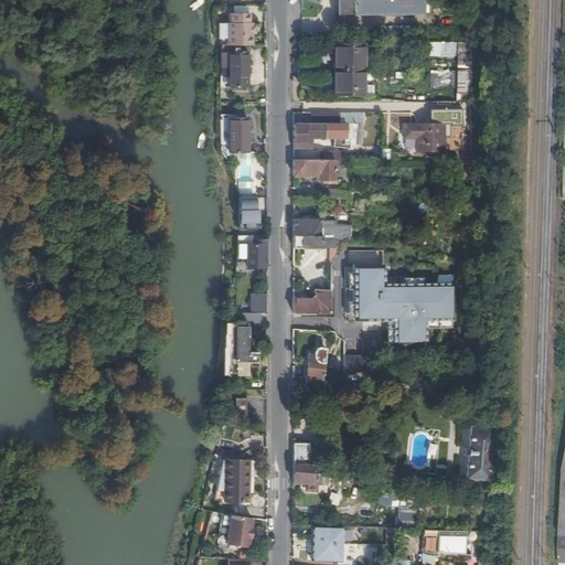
[(425,14),(424,0),(336,0),(337,14),(425,14)]
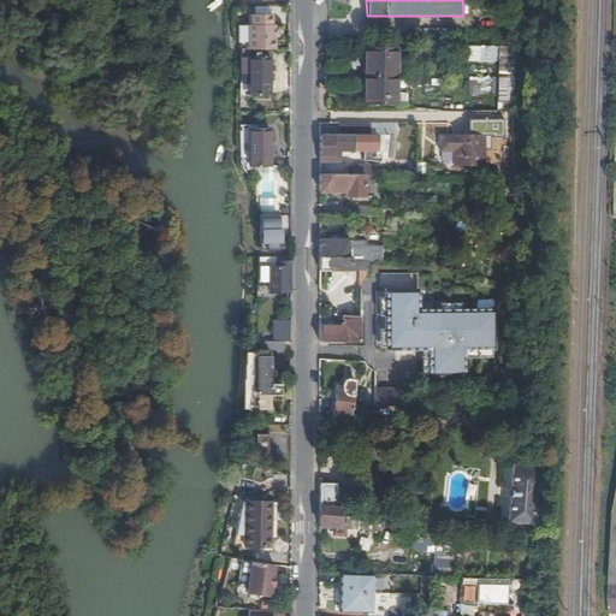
[(250,25),(247,25),(247,49),(248,49),(273,49),(273,37),(273,29),(273,25),(270,25),(270,16),(250,16),(250,25)]
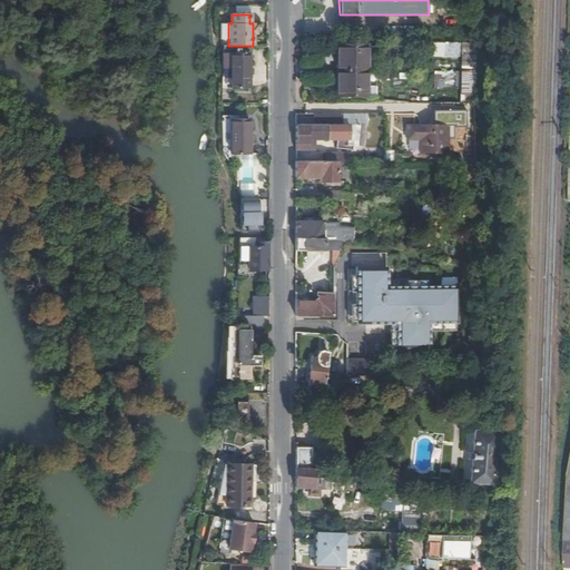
[(479,45),(426,41),(426,53),(444,55),(444,48),(462,48),(462,70),(475,71),(479,45)]
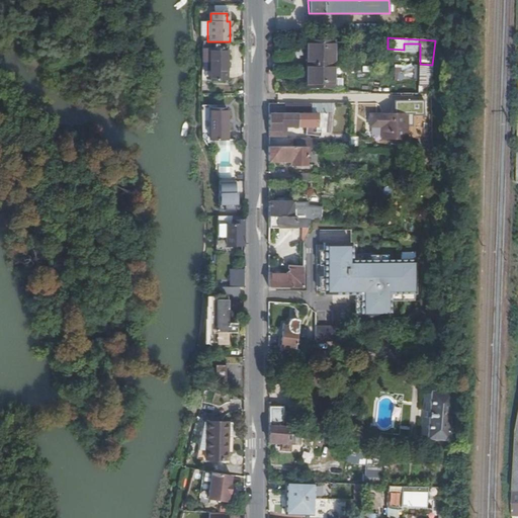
[(342,85),(342,69),(329,67),(330,55),(342,56),(342,42),(334,42),(334,40),(306,40),(306,78),(306,86),(333,87),(333,85),(342,85)]
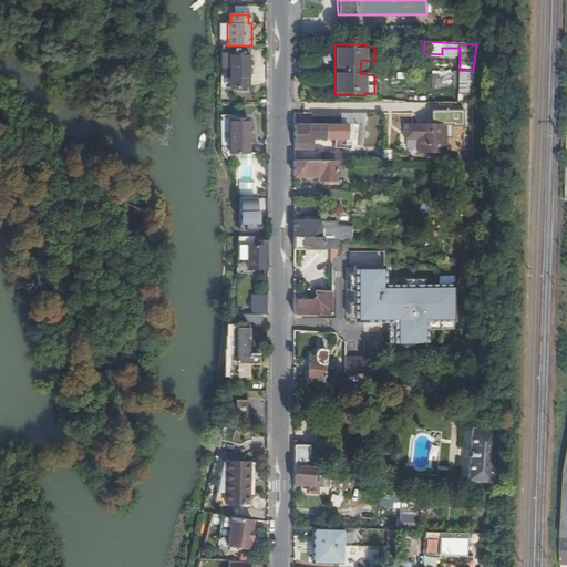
[(227,45),(222,45),(220,68),(220,88),(228,88),(248,88),(248,52),(228,52),(228,45),(227,45)]
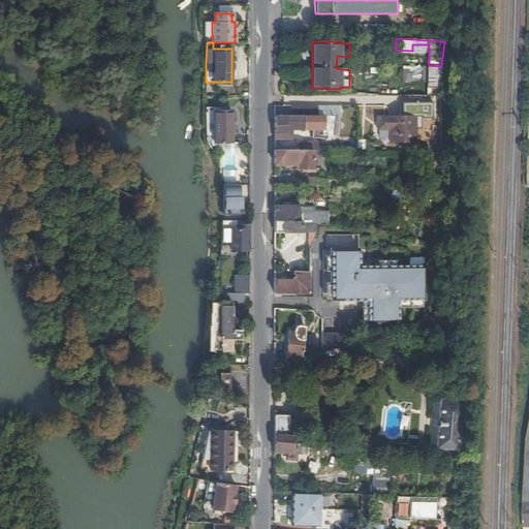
[(349,70),(349,57),(337,56),(336,68),(349,70)]
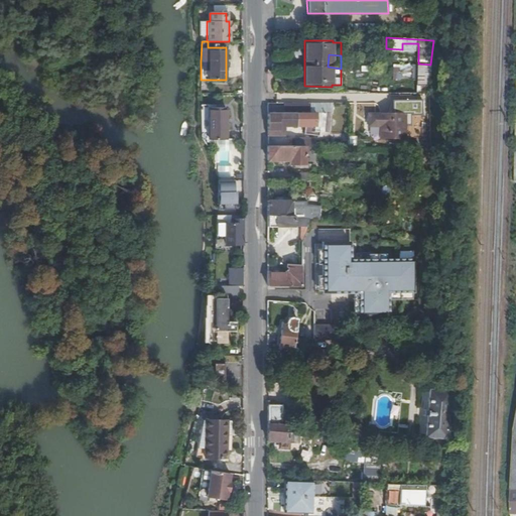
[(418,63),(418,77),(430,78),(430,65),(418,63)]
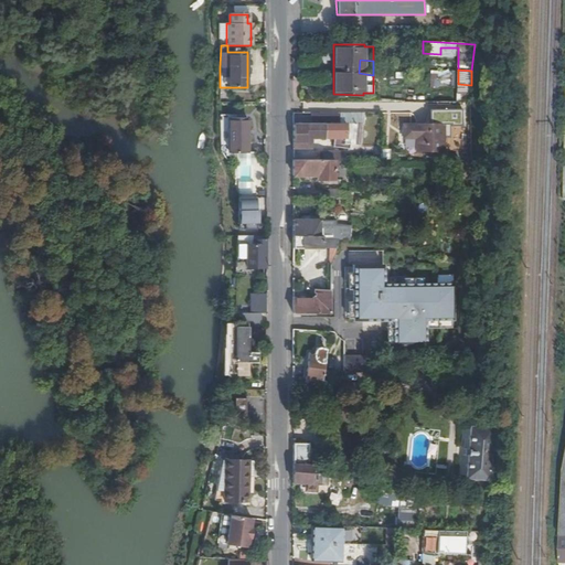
[(441,71),(441,83),(451,83),(451,71),(441,71)]
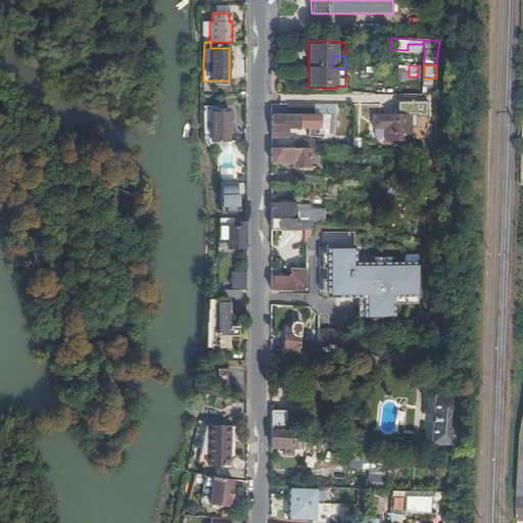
[(436,94),(436,79),(424,78),(423,94),(436,94)]
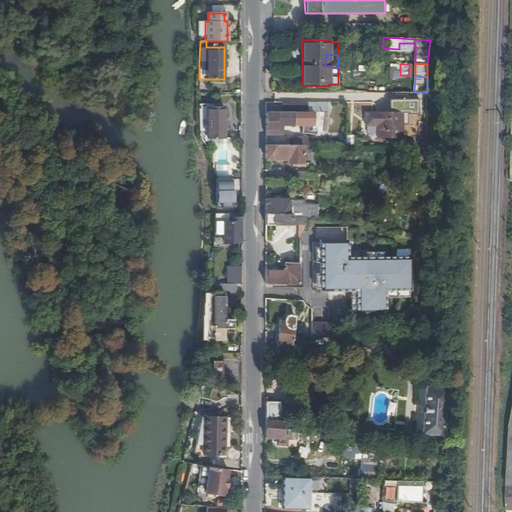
[(302,85),(302,77),(299,77),(292,77),(292,85),(302,85)]
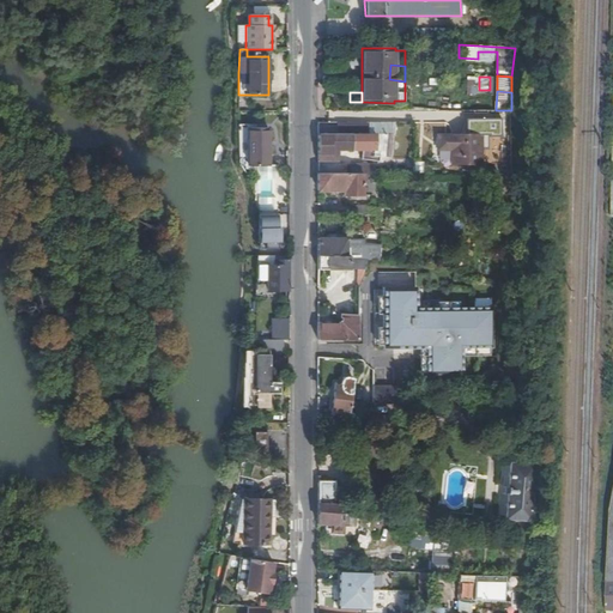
[(338,122),(338,134),(369,134),(369,122),(338,122)]
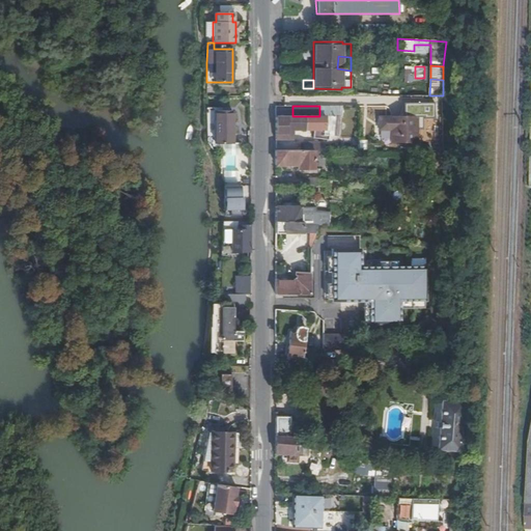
[(232,111),(214,111),(215,143),(232,144),(232,111)]
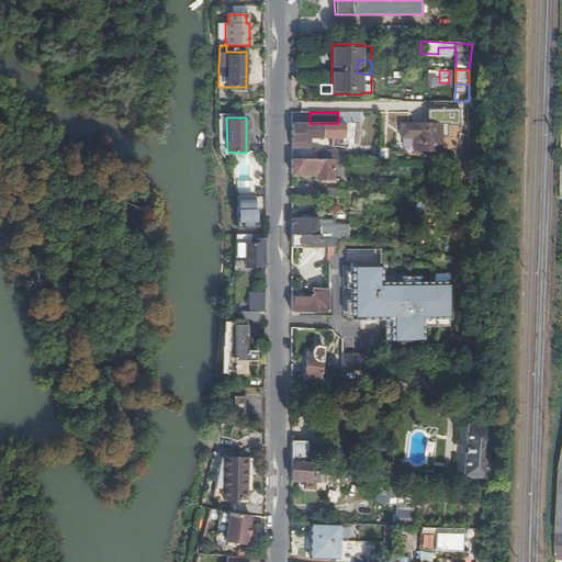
[(358,144),(360,123),(338,123),(310,123),(291,123),(291,148),(302,148),(302,146),(310,146),(310,136),(332,136),(332,146),(348,147),(348,144),(358,144)]
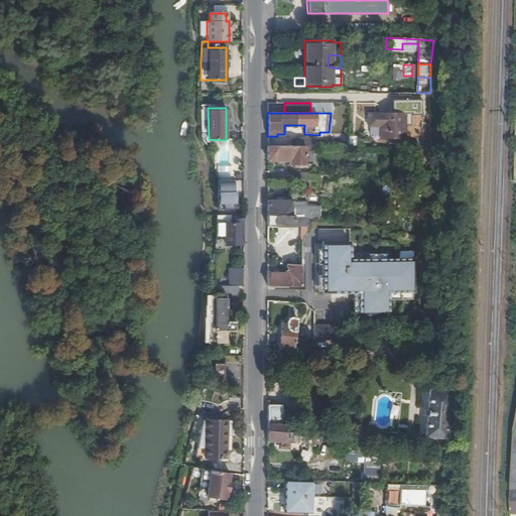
[(368,114),(368,127),(380,127),(380,138),(404,138),(404,113),(368,114)]
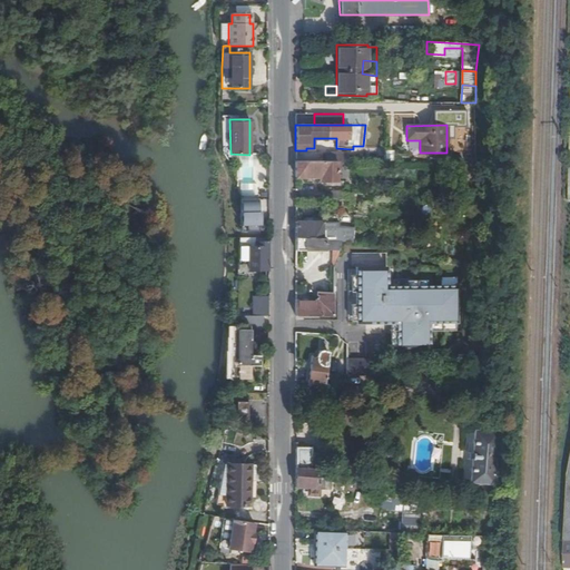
[(345,161),(326,160),(295,161),(295,177),(322,176),(322,179),(335,179),(335,170),(345,170),(345,161)]
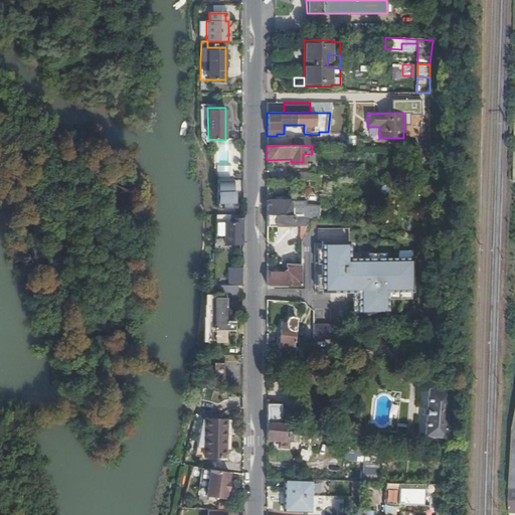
[(322,175),(308,174),(307,181),(321,183),(322,175)]
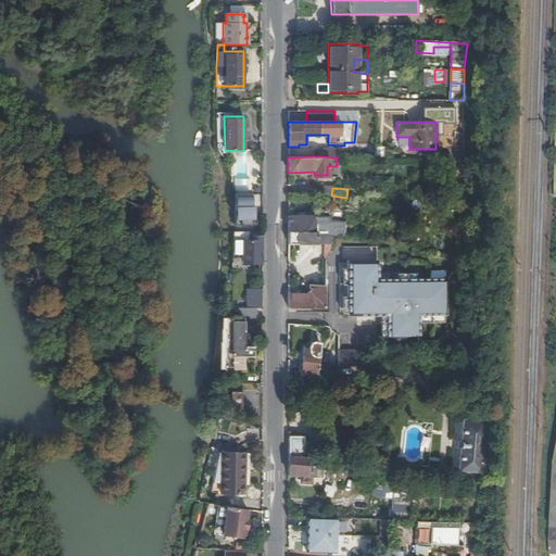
[(288,216),(288,232),(288,244),(319,244),(325,261),(332,243),(332,236),(343,237),(344,223),(330,222),(330,218),(315,218),(315,216),(315,213),(302,213),(302,216),(288,216)]
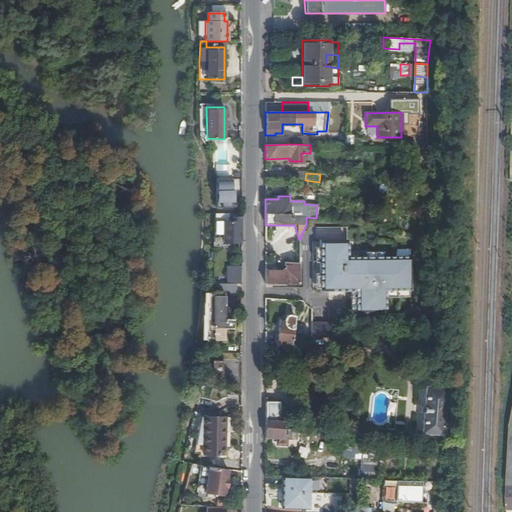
[(241,243),(241,218),(229,218),(229,214),(217,214),(215,214),(215,246),(223,246),(223,243),(241,243)]
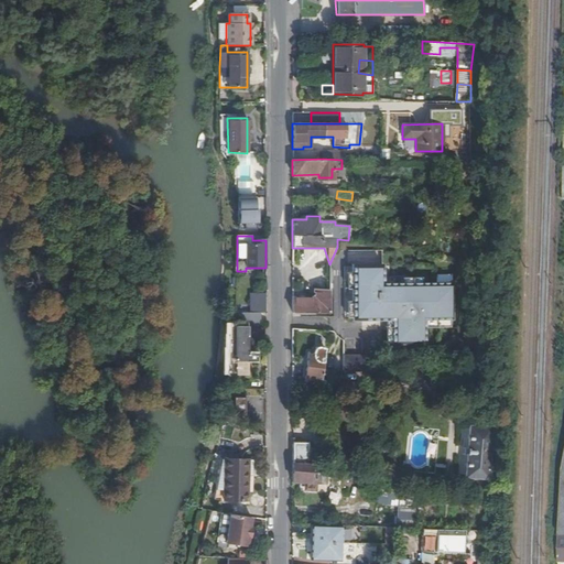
[(126,267),(122,255),(105,258),(107,271),(126,267)]
